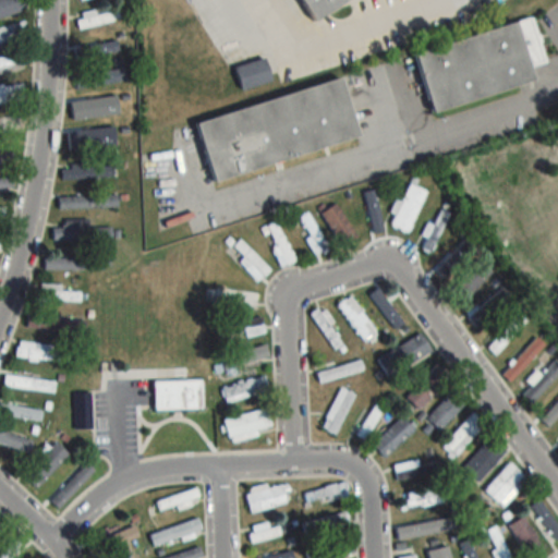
[(0,0),(0,19),(24,11),(20,0),(0,0)]
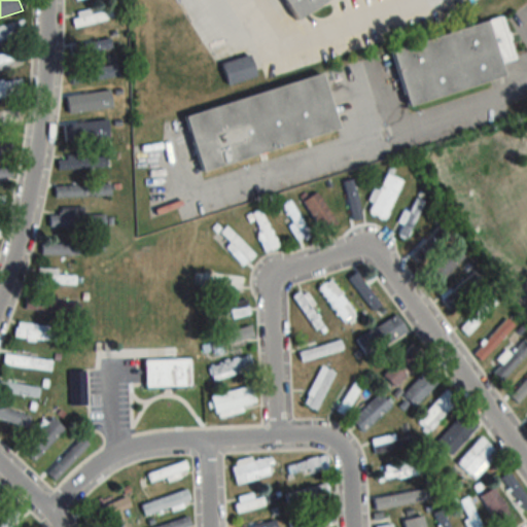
[(325,0),(293,21),(280,0),(325,0)]
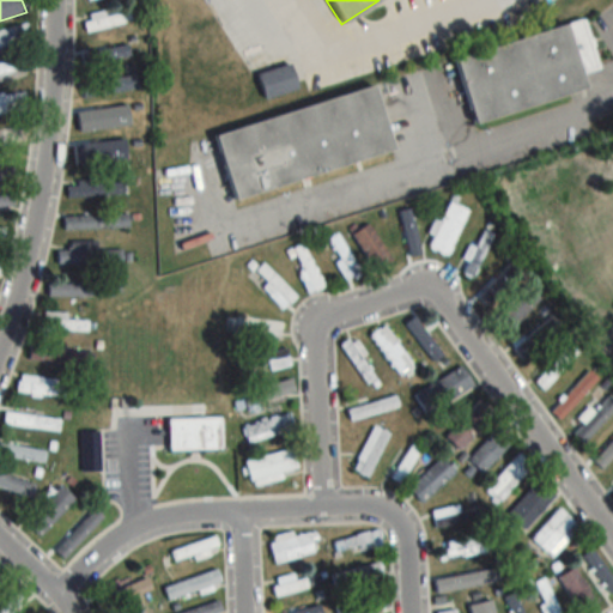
[(85,31),(129,24),(128,12),(83,19),(85,31)]
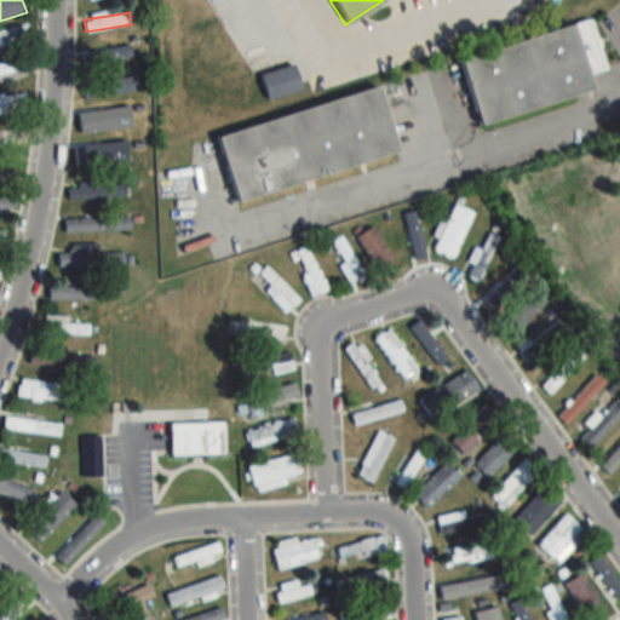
[(606,70),(593,23),(460,58),(478,124),(596,93),(591,75),(606,70)]
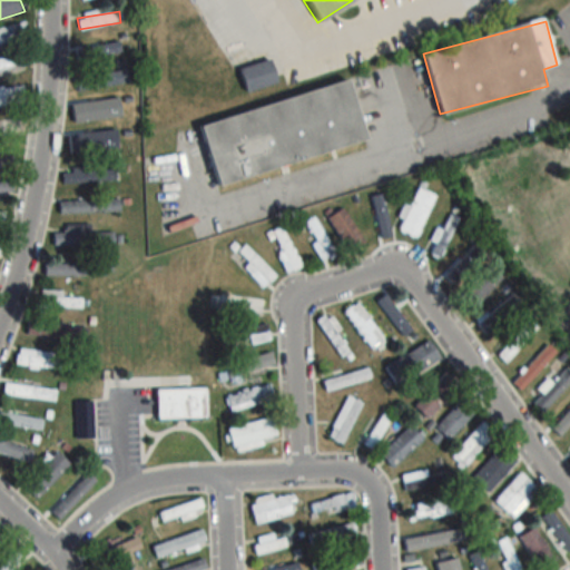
[(0,42),(29,37),(26,23),(0,28),(0,42)]
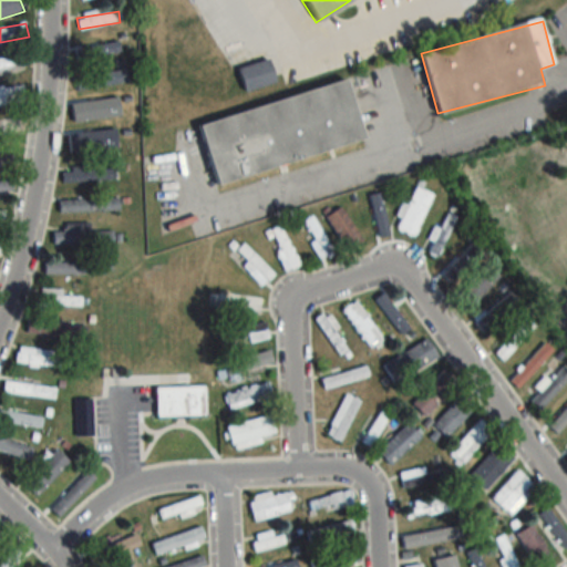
[(121,50),(119,37),(78,47),(80,59),(121,50)]
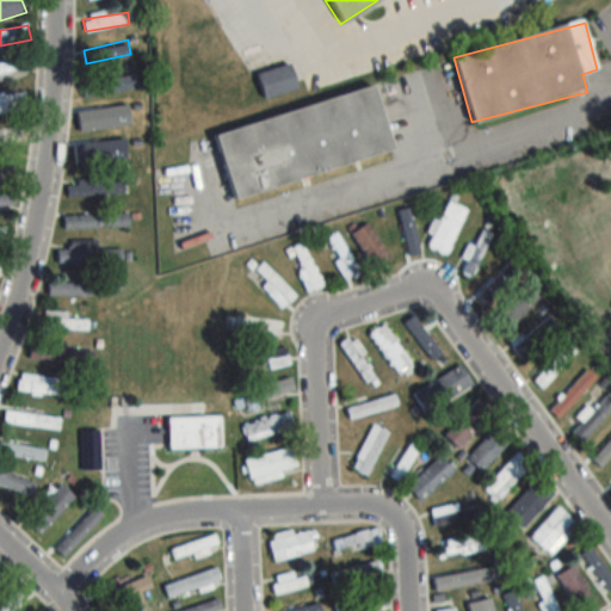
[(0,62),(0,75),(29,72),(26,59),(0,62)]
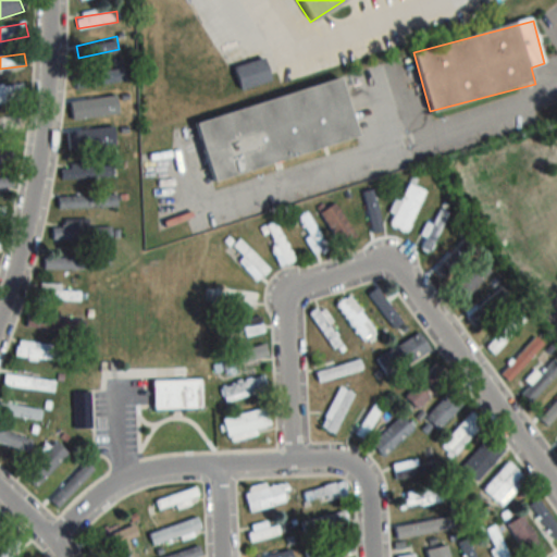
[(272,81),(264,58),(234,69),(242,91),(272,81)]
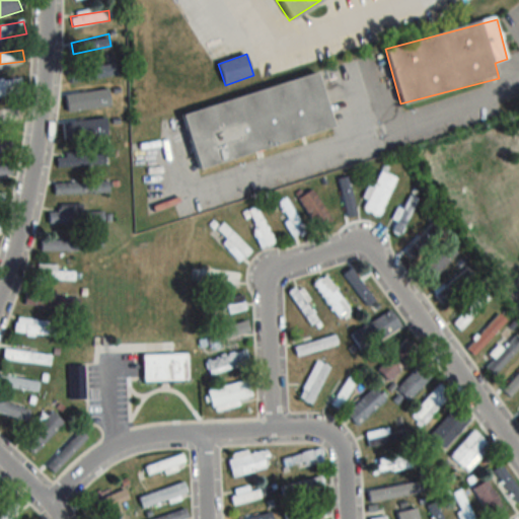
[(67,70),(69,81),(119,76),(117,65),(67,70)]
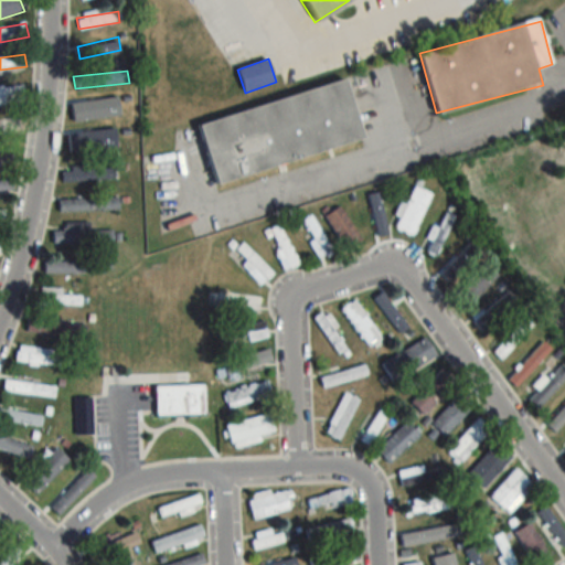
[(348,82),(199,124),(215,183),(364,142),(348,82)]
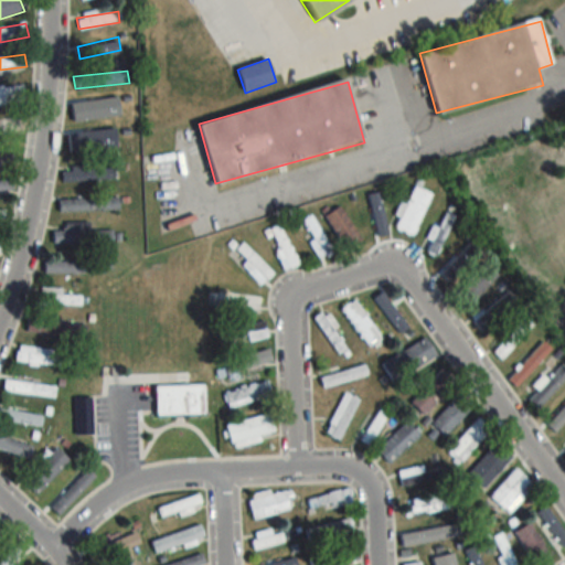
[(0,104),(24,102),(23,87),(0,88),(0,104)]
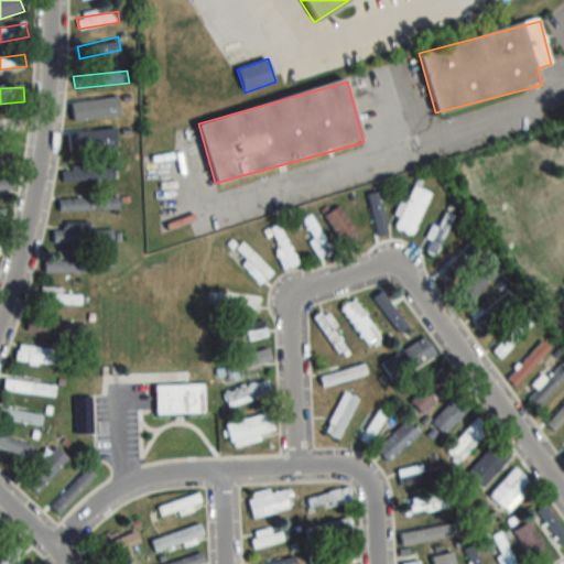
[(125,114),(122,102),(72,111),(73,121),(125,114)]
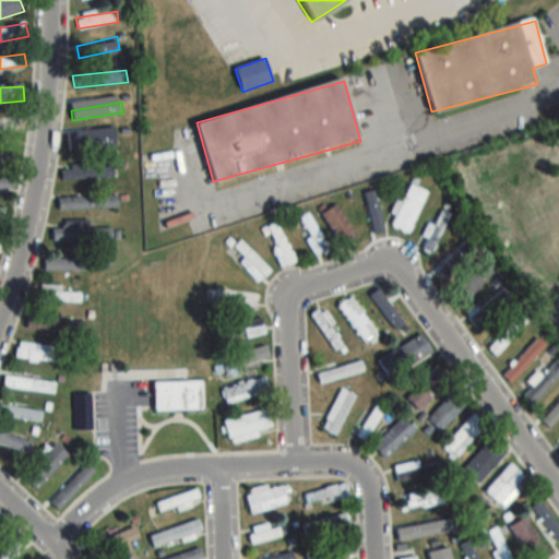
[(21,118),(0,117),(0,132),(21,132),(21,118)]
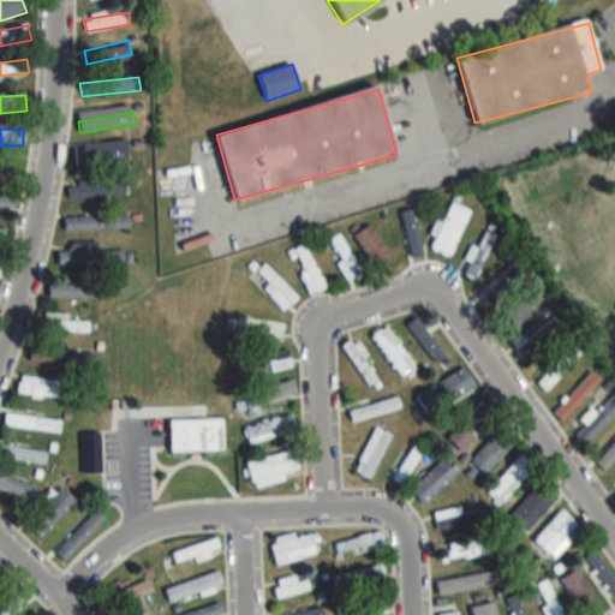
[(100,153),(100,147),(79,147),(79,163),(120,163),(120,153),(100,153)]
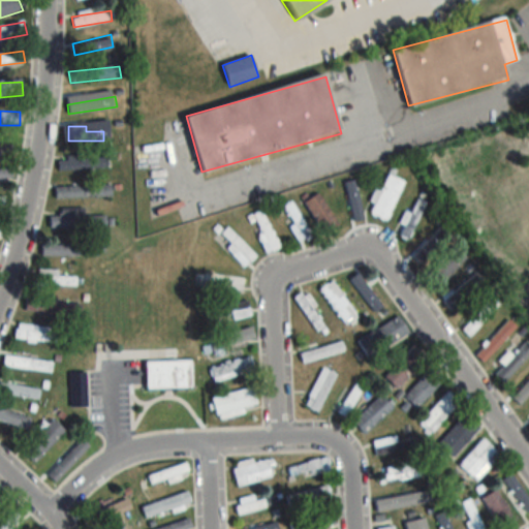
[(0,139),(0,152),(11,151),(10,139),(0,139)]
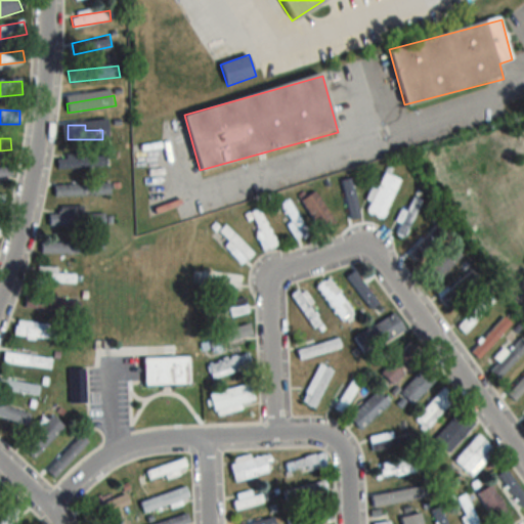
[(57,159),(57,167),(106,166),(106,157),(57,159)]
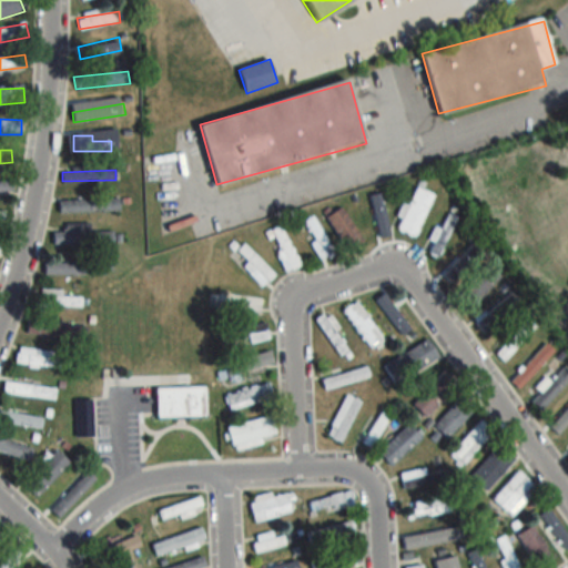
[(0,181),(0,194),(10,194),(10,182),(0,181)]
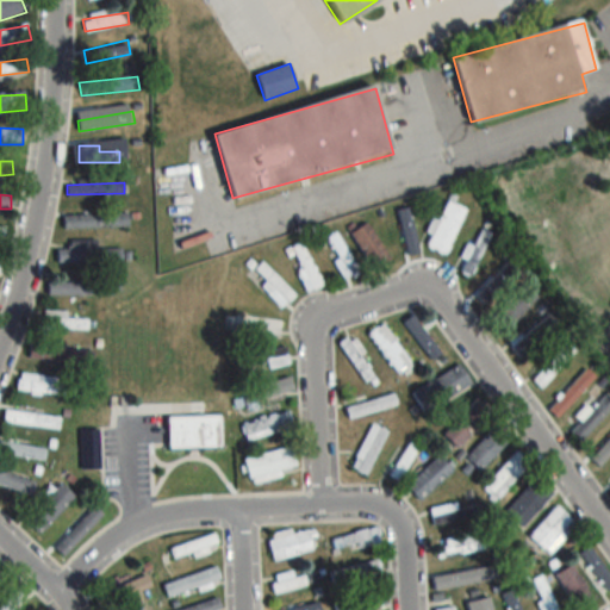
[(466,210),(447,201),(427,247),(444,255),(466,210)]
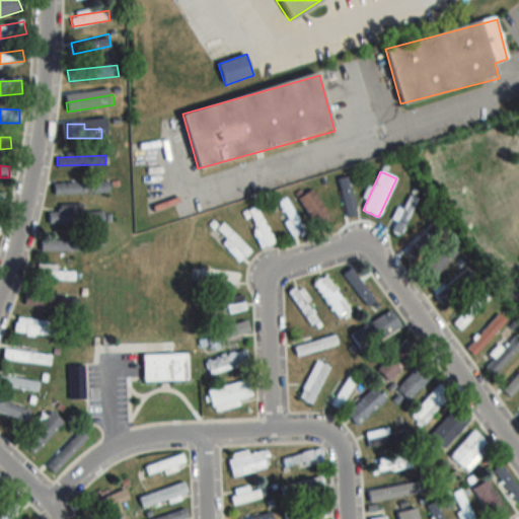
[(354,205),(349,176),(336,179),(341,208),(354,205)]
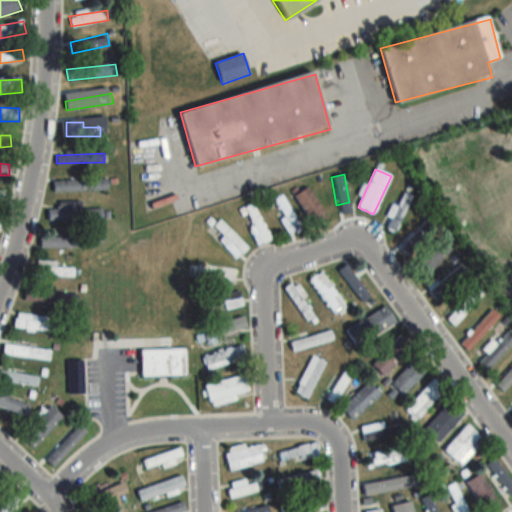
[(106,180),(52,180),(52,191),(106,191),(106,180)]
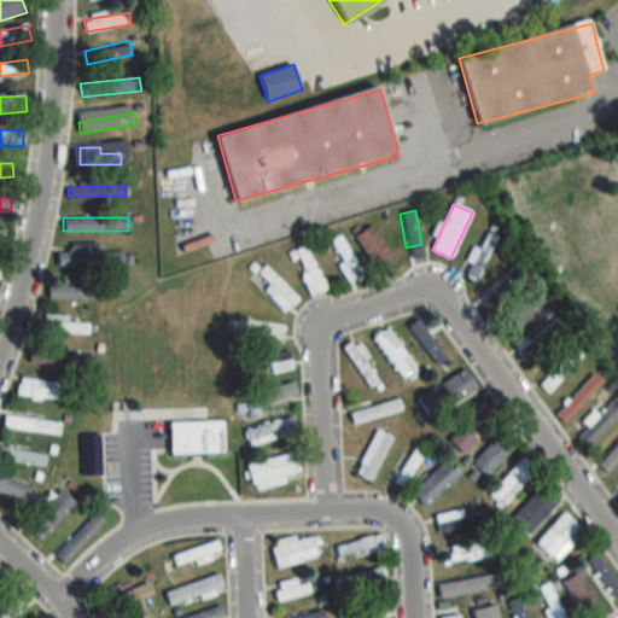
[(396,266),(372,226),(356,237),(380,275),(396,266)]
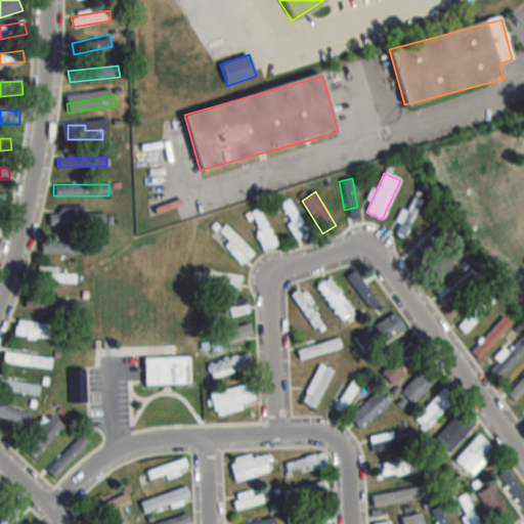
[(402,237),(422,201),(413,197),(395,233),(402,237)]
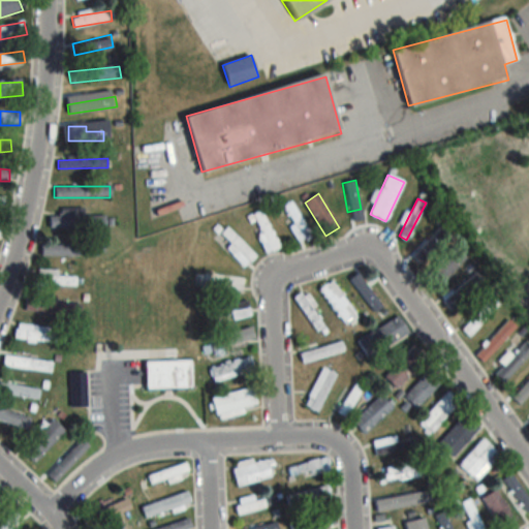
[(298,244),(310,239),(293,201),(281,207),(298,244)]
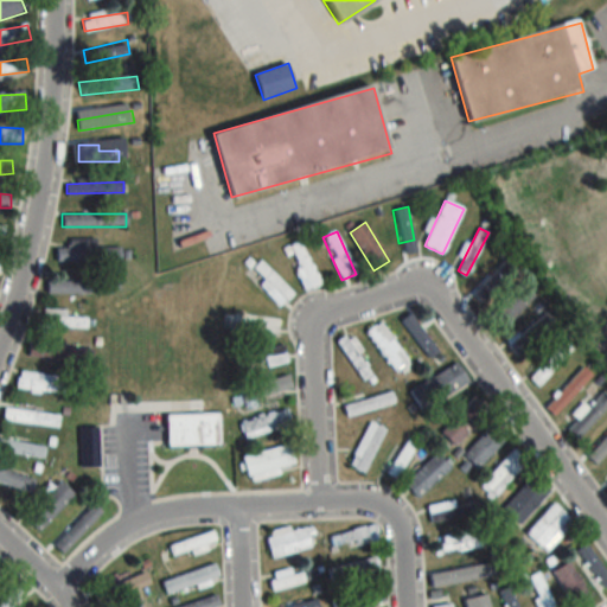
[(56,248),(56,262),(93,262),(93,240),(69,240),(69,248),(56,248)]
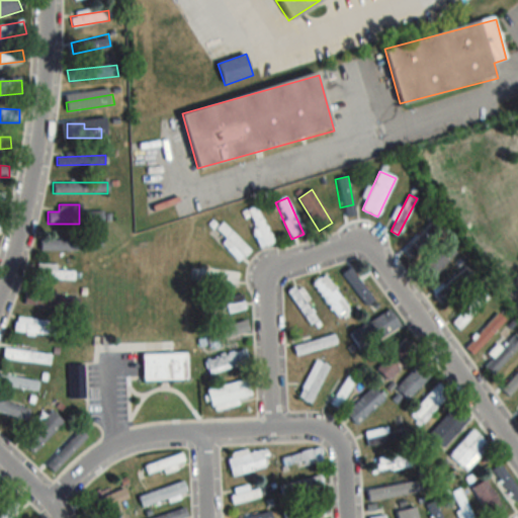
[(261,248),(272,243),(257,206),(245,212),(261,248)]
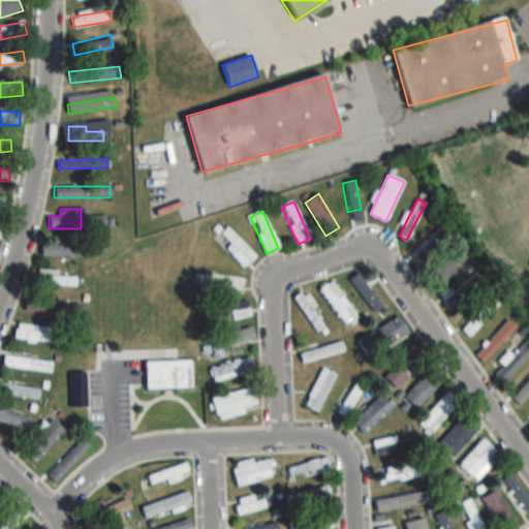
[(87,227),(106,227),(106,216),(87,216),(87,227)]
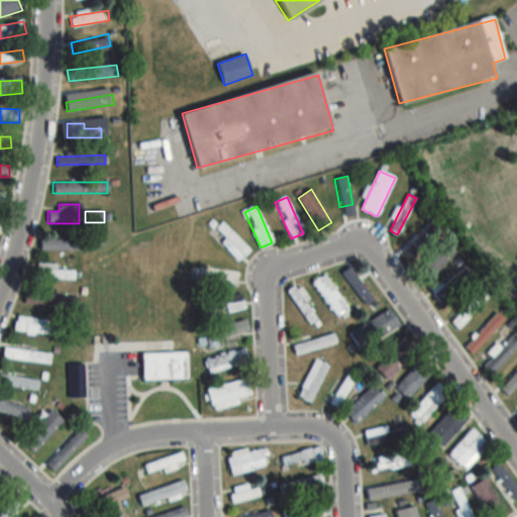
[(398,248),(406,259),(440,232),(432,221),(398,248)]
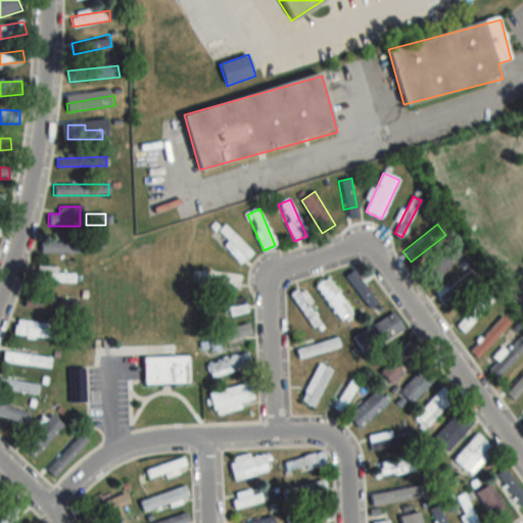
[(222,246),(240,265),(252,252),(225,225),(217,232),(227,241),(222,246)]
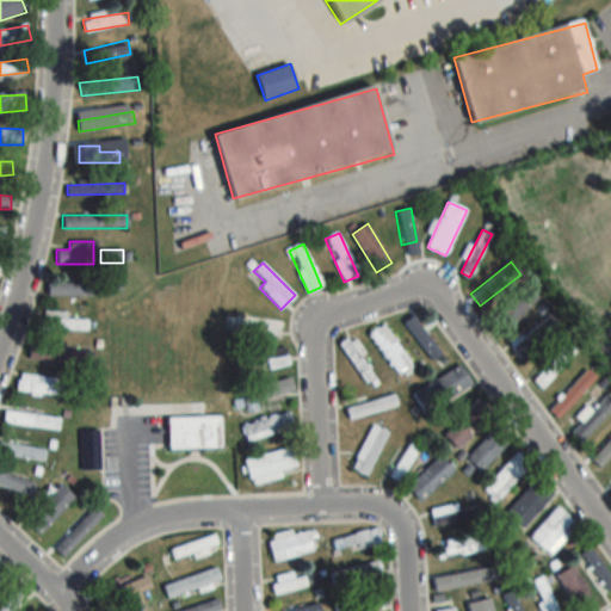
[(98,283),(47,283),(47,296),(98,296),(98,283)]
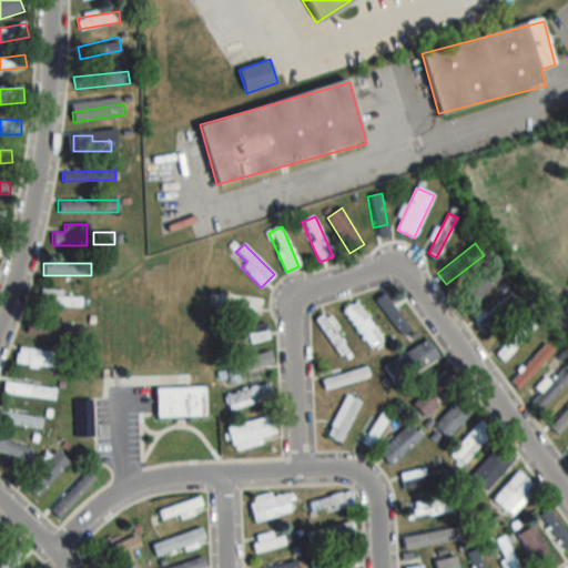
[(501,277),(488,265),(456,297),(468,311),(501,277)]
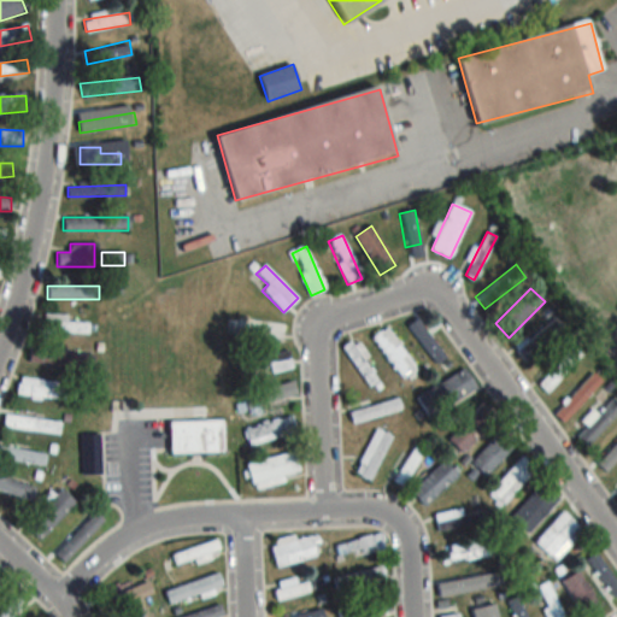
[(66,315),(42,315),(42,334),(88,334),(88,322),(66,322),(66,315)]
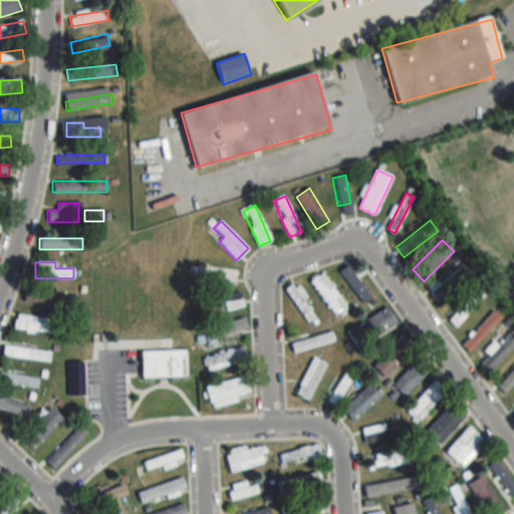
[(238,271),(201,263),(198,274),(236,282),(238,271)]
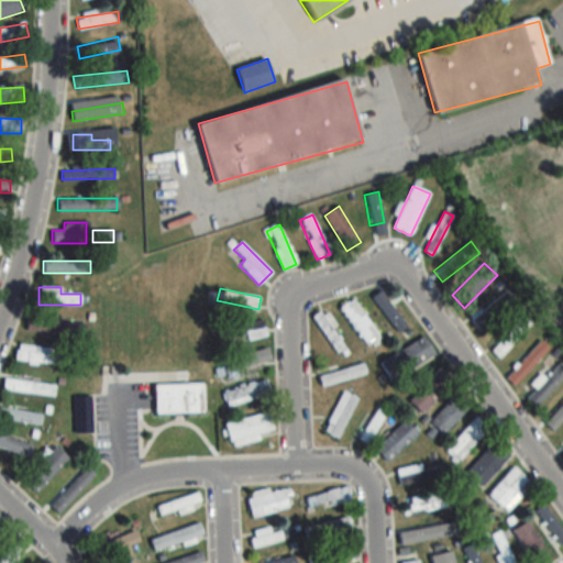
[(514,298),(506,289),(472,321),(481,330),(514,298)]
